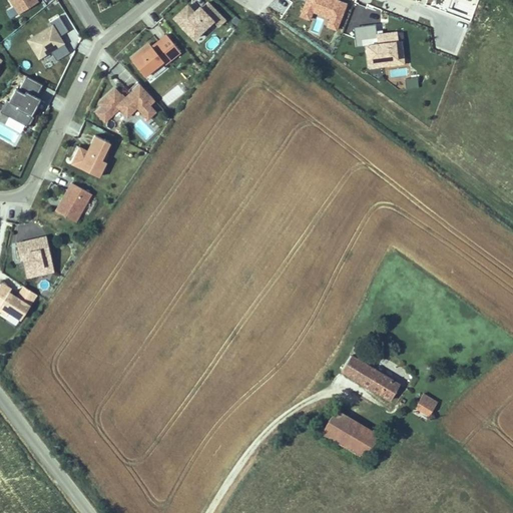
[(38,2),(36,0),(10,0),(19,14),(38,2)]
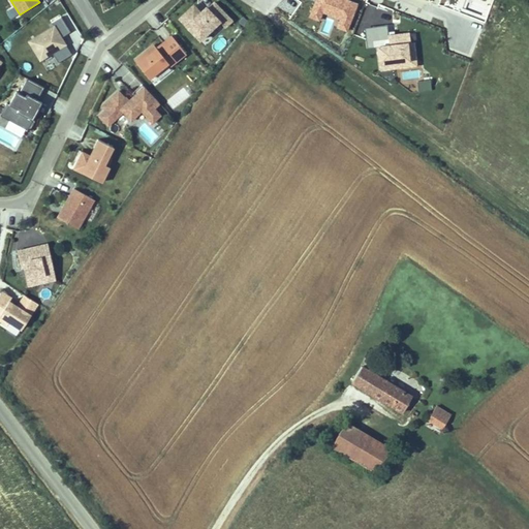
[(200,40),(226,16),(214,2),(200,16),(193,9),(182,21),(200,40)]
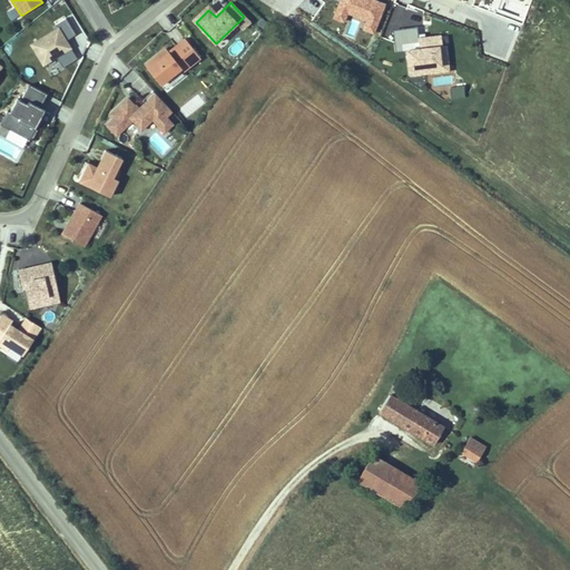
[(78,59),(67,40),(76,35),(66,18),(56,25),(58,28),(31,45),(43,65),(57,57),(64,68),(78,59)]
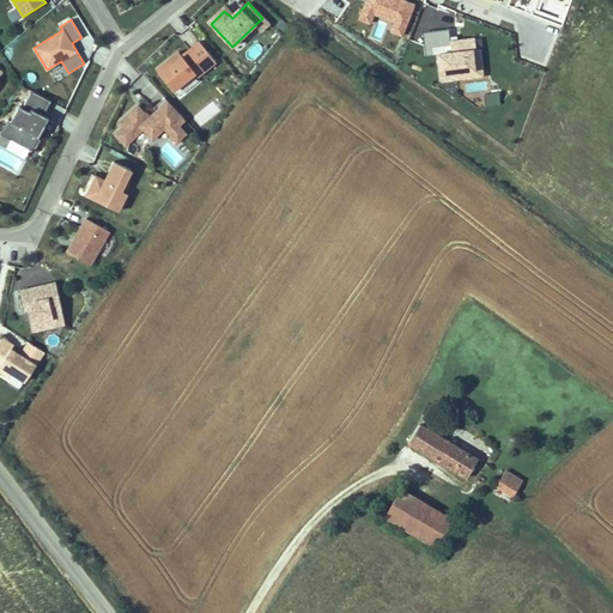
[(198,77),(216,61),(199,42),(182,55),(178,52),(157,70),(173,91),(195,73),(198,77)]
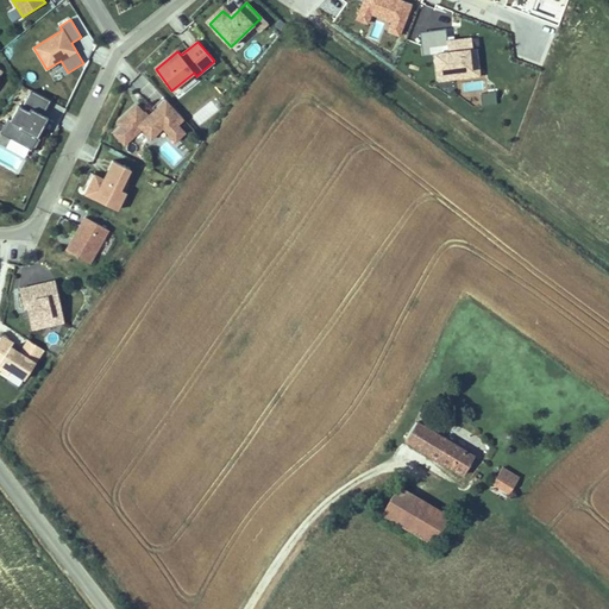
[(177,98),(199,80),(196,76),(194,73),(171,90),(177,98)]
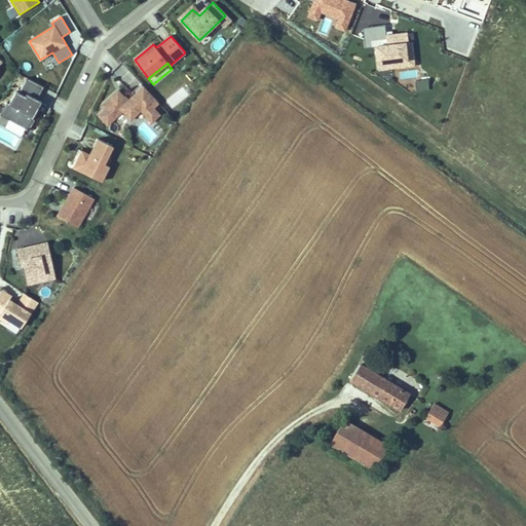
[(39,107),(32,103),(35,98),(37,99),(44,86),(27,78),(19,92),(15,90),(9,103),(7,102),(0,115),(29,130),(35,120),(33,118),(39,107)]
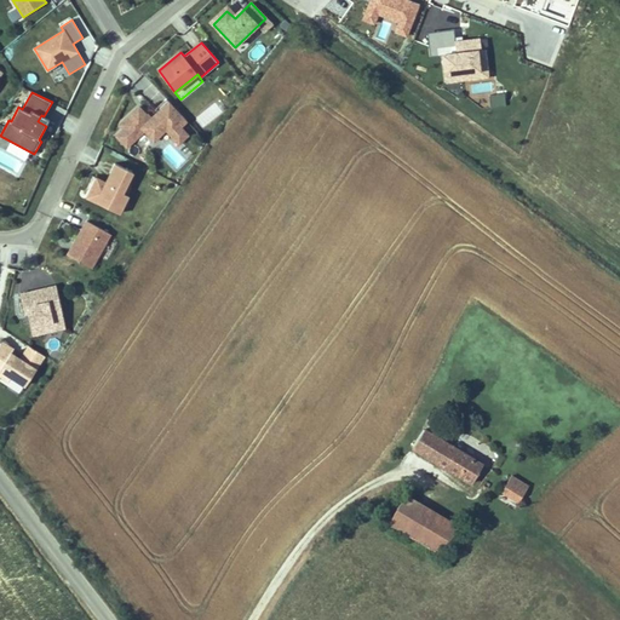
[(158,113),(170,102),(167,99),(155,109),(158,113)]
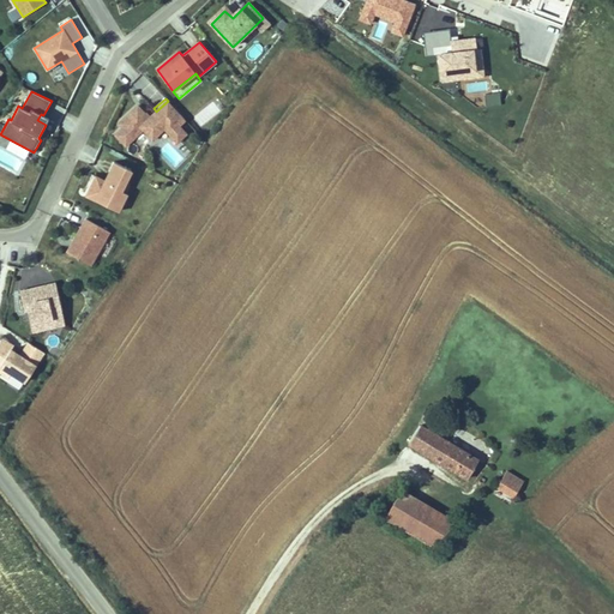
[(179,126),(186,120),(168,101),(156,112),(149,118),(138,106),(119,124),(122,128),(115,134),(126,146),(144,130),(152,139),(164,128),(178,143),(186,134),(179,126)]
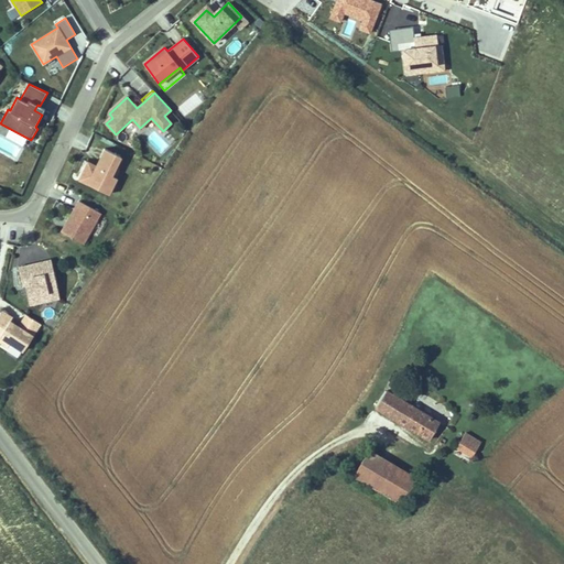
[(45,109),(40,106),(38,105),(34,110),(42,115),(45,109)]
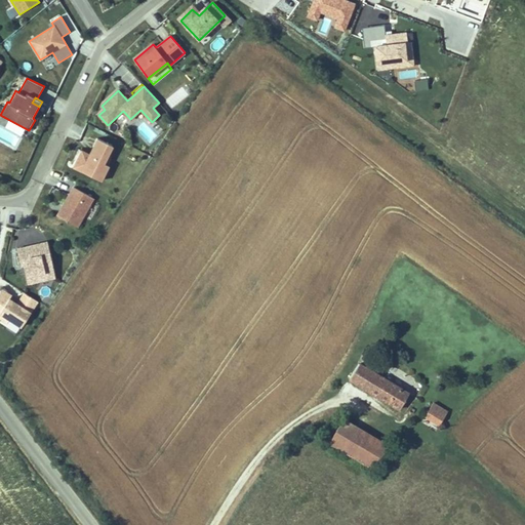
[(108,167),(112,158),(108,156),(113,146),(97,138),(89,155),(82,151),(74,167),(93,177),(101,163),(108,167)]
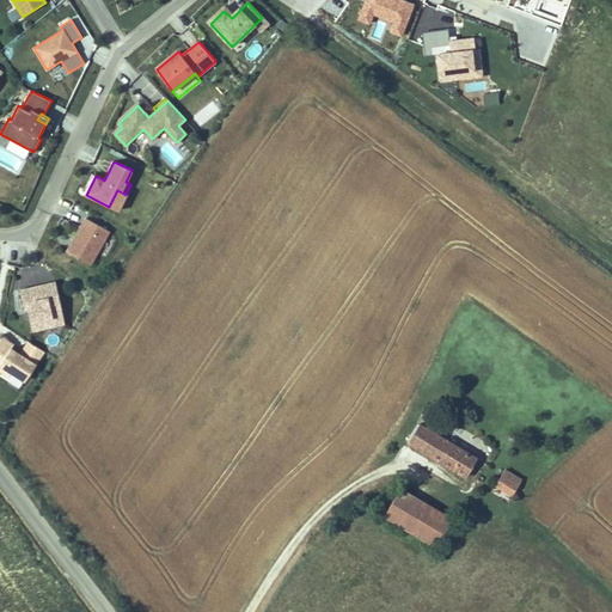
[(117,210),(126,195),(117,190),(109,207),(117,210)]
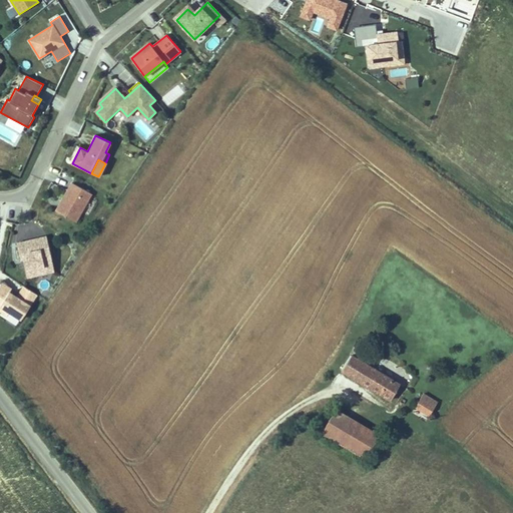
[(75,221),(90,193),(72,183),(56,210),(75,221)]
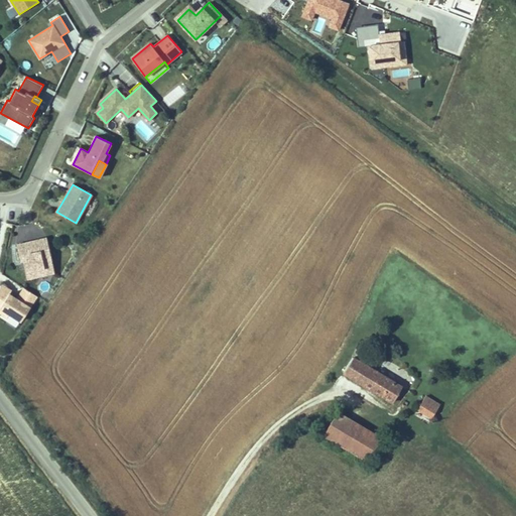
[(48,249),(46,238),(38,239),(41,250),(48,249)]
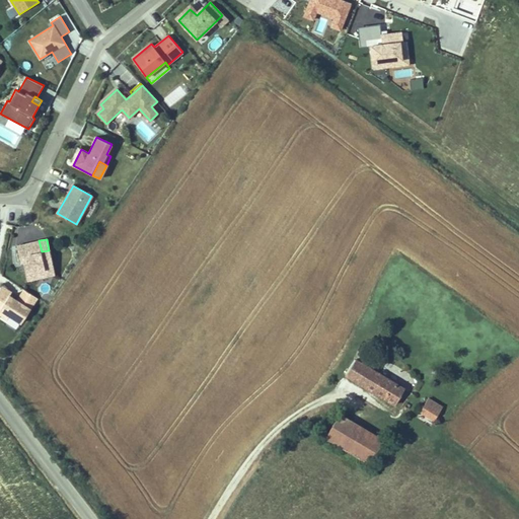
[(53,268),(49,250),(42,251),(39,240),(16,245),(20,263),(23,262),(27,281),(39,278),(38,271),(53,268)]
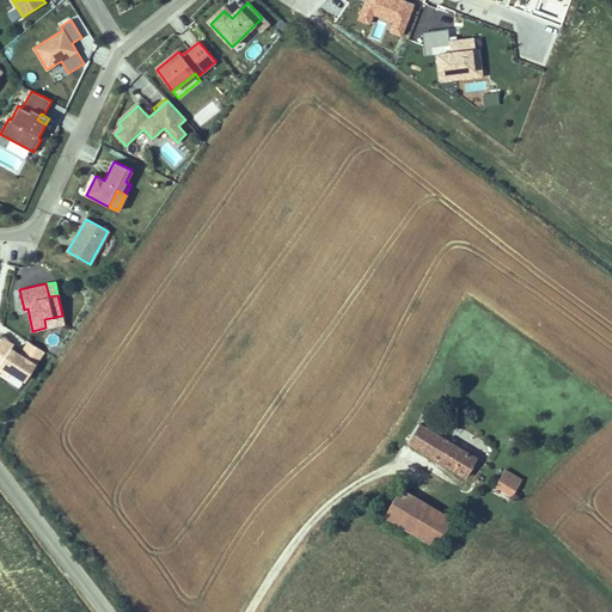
[(63,324),(62,316),(44,319),(46,328),(63,324)]
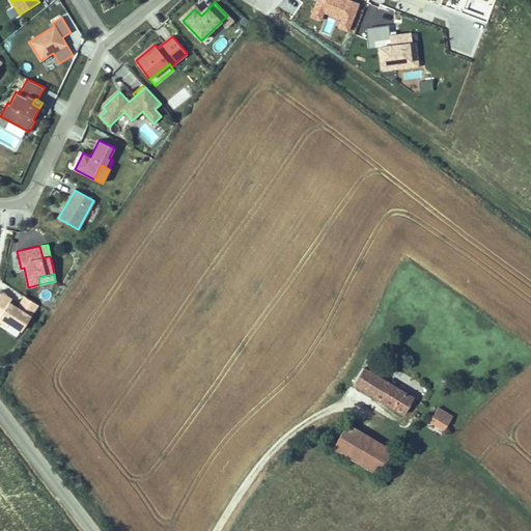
[(0,316),(22,331),(38,305),(24,296),(17,307),(9,302),(11,299),(1,292),(0,294),(0,316)]
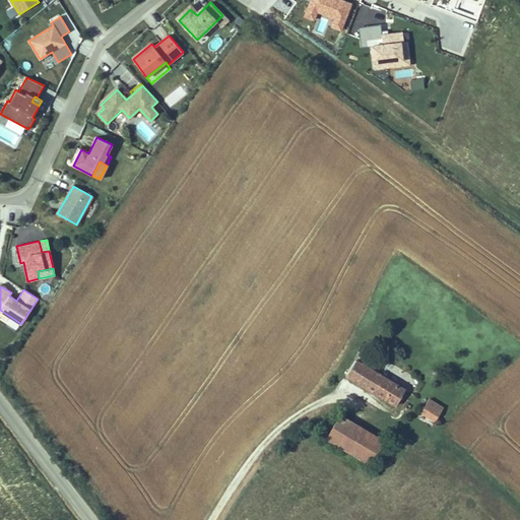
[(355,359),(344,376),(393,407),(404,390),(355,359)]
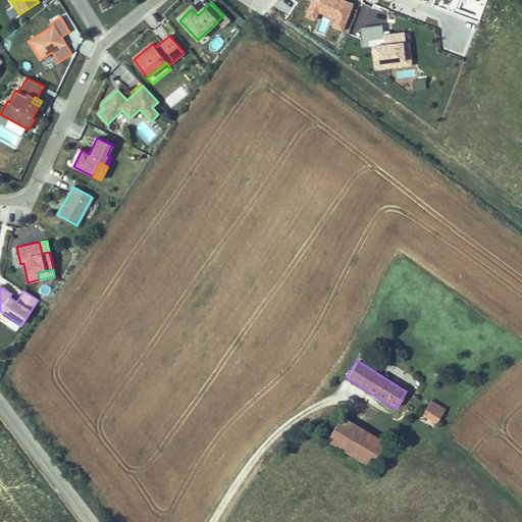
[(430,400),(421,414),(436,423),(445,409),(430,400)]
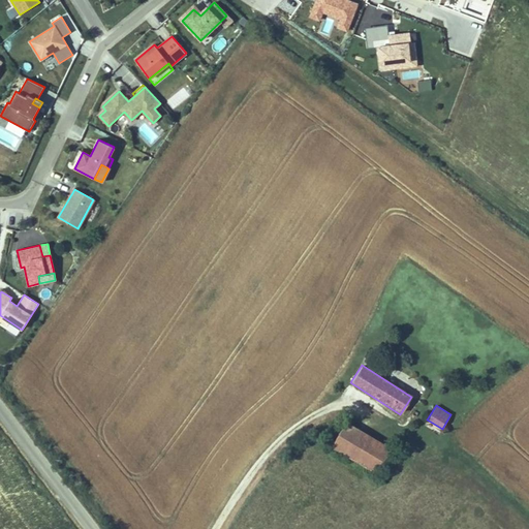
[(345,422),(331,445),(375,471),(390,446),(345,422)]
